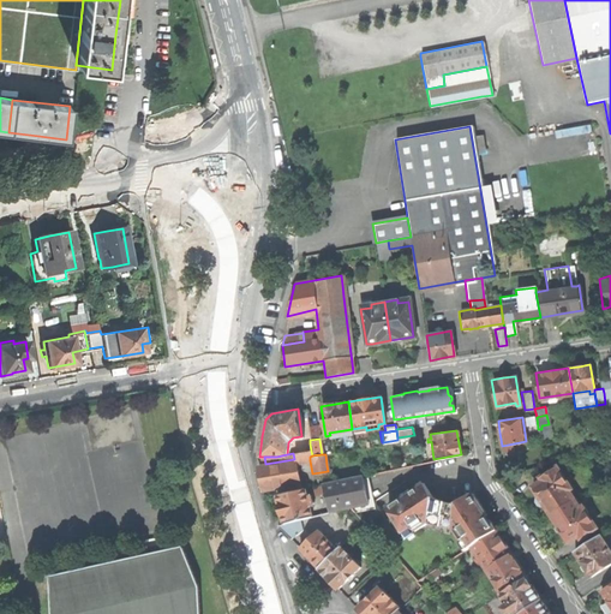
[(299,482),(295,463),(295,459),(294,459),(265,464),(257,465),(259,477),(261,489),(299,482)]
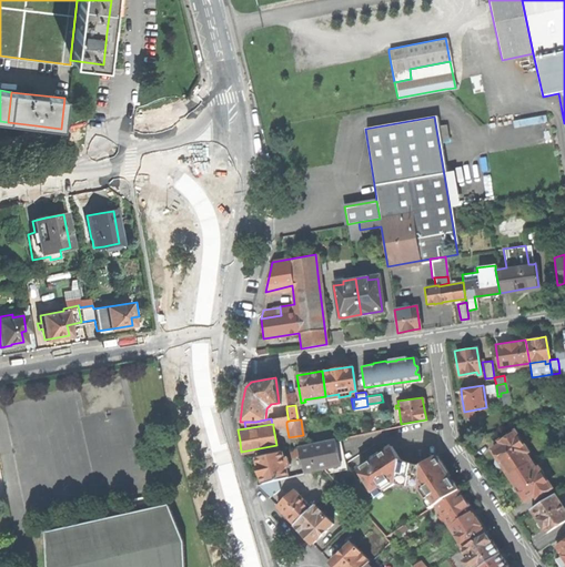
[(530,459),(525,452),(521,446),(522,443),(515,433),(511,433),(503,437),(502,442),(492,448),(497,458),(496,459),(495,462),(496,464),(498,465),(500,465),(502,465),(508,474),(530,459)]
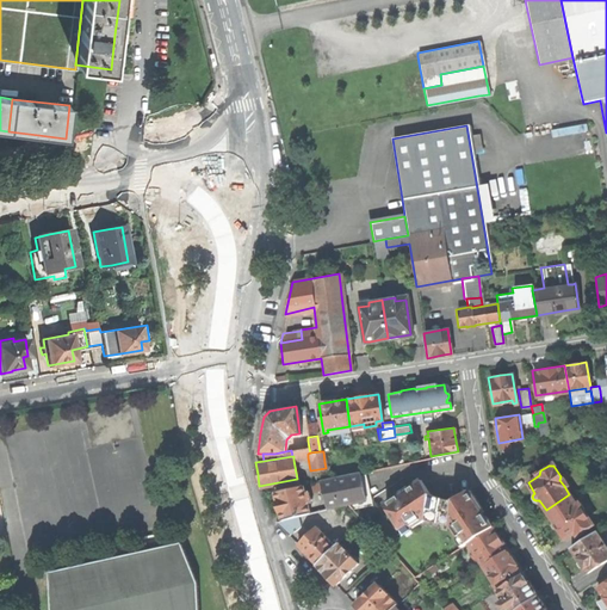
[(359,472),(341,475),(344,487),(332,490),(335,505),(365,499),(361,485),(359,472)]
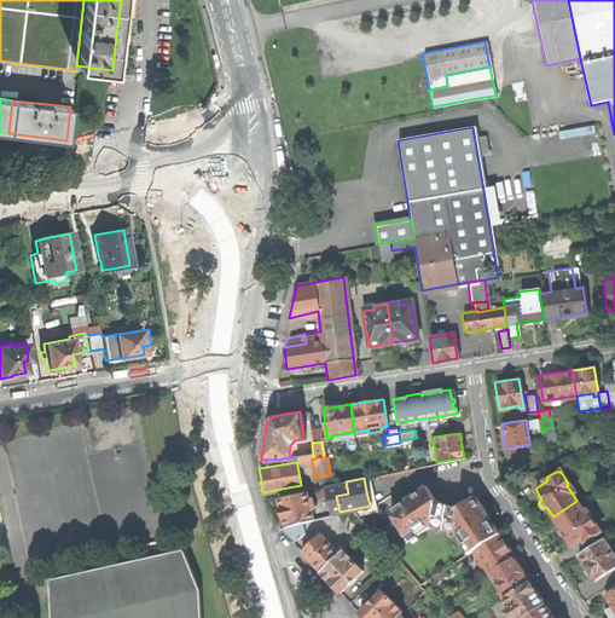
[(332,485),(336,496),(348,494),(346,481),(332,485)]
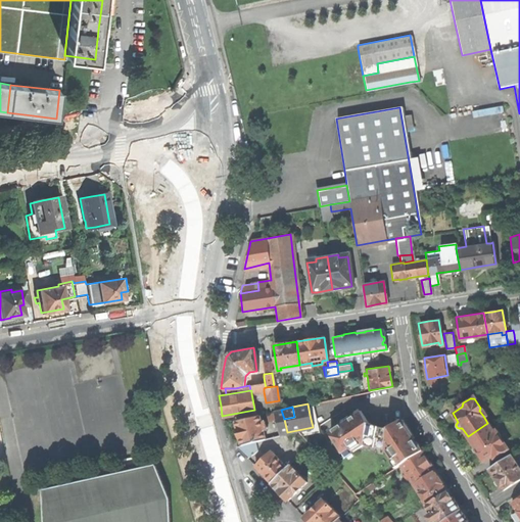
[(279,434),(287,432),(284,419),(281,410),(274,411),(279,434)]
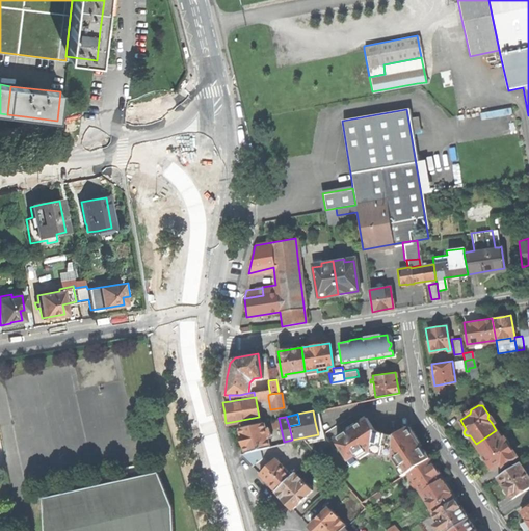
[(370,427),(374,430),(369,423),(365,417),(362,420),(370,427)]
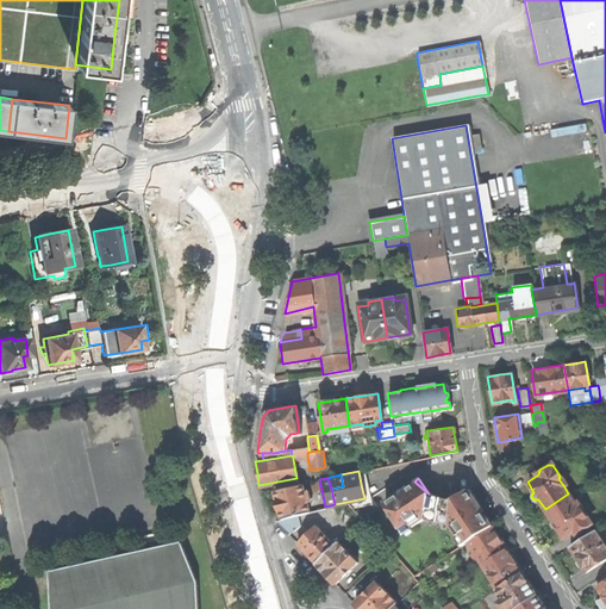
[(481,509),(470,493),(463,496),(457,498),(453,498),(449,498),(442,497),(436,496),(429,493),(424,490),(414,482),(411,484),(407,488),(405,491),(404,488),(382,502),(399,528),(407,523),(410,527),(422,519),(449,523),(457,536),(461,534),(466,541),(467,541),(492,524),(485,515),(479,511),(481,509)]
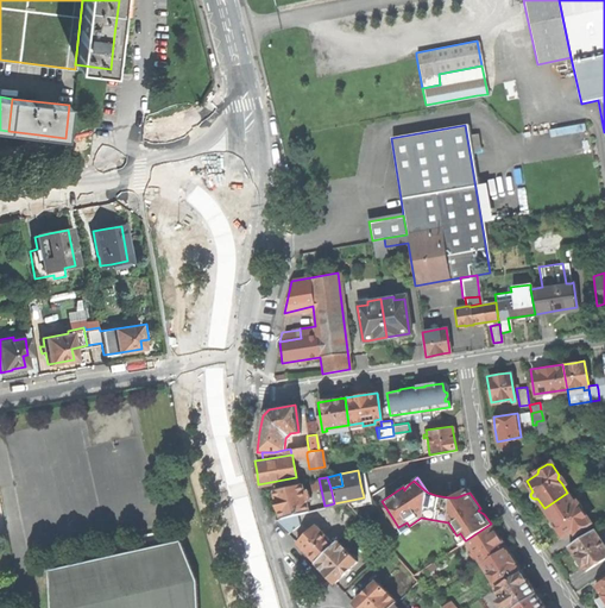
[(276,503),(279,518),(296,513),(308,511),(306,501),(309,500),(307,489),(303,489),(301,482),(272,489),(276,503)]
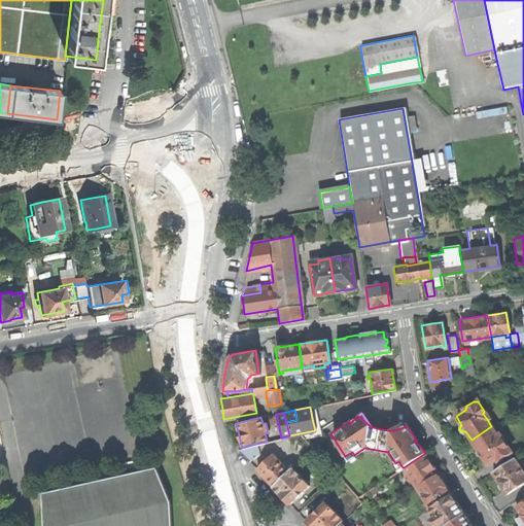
[(400,428),(407,426),(405,421),(397,426),(391,430),(395,430),(400,428)]
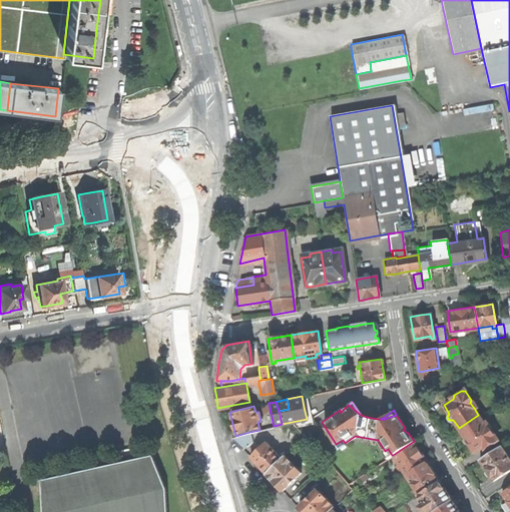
[(495,435),(490,428),(486,427),(483,422),(478,415),(459,428),(464,436),(463,438),(463,439),(463,441),(464,442),(466,443),(468,442),(474,451),(484,445),(487,446),(494,441),(495,435)]
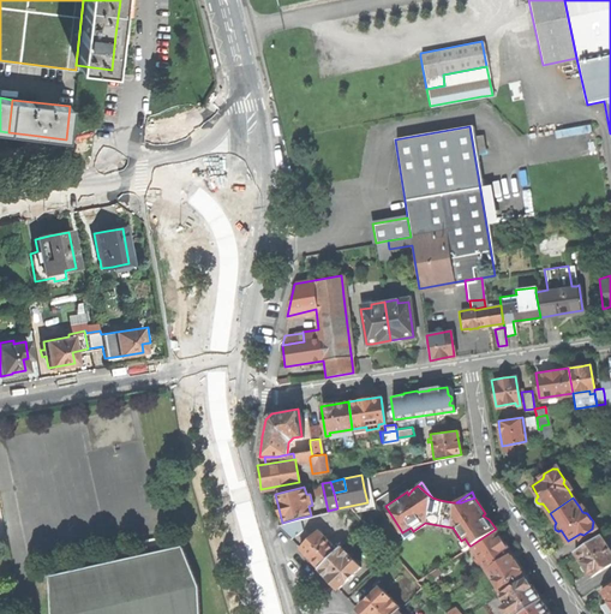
[(276,524),(289,537),(301,529),(299,518),(282,523),(276,524)]
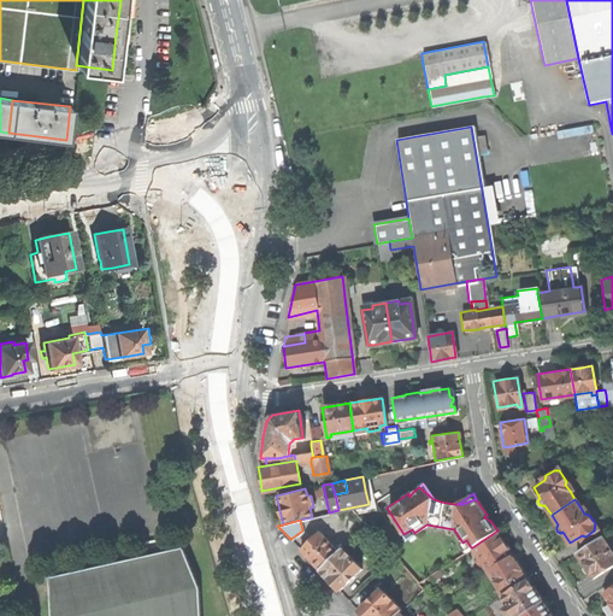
[(364,538),(371,531),(365,523),(357,531),(364,538)]
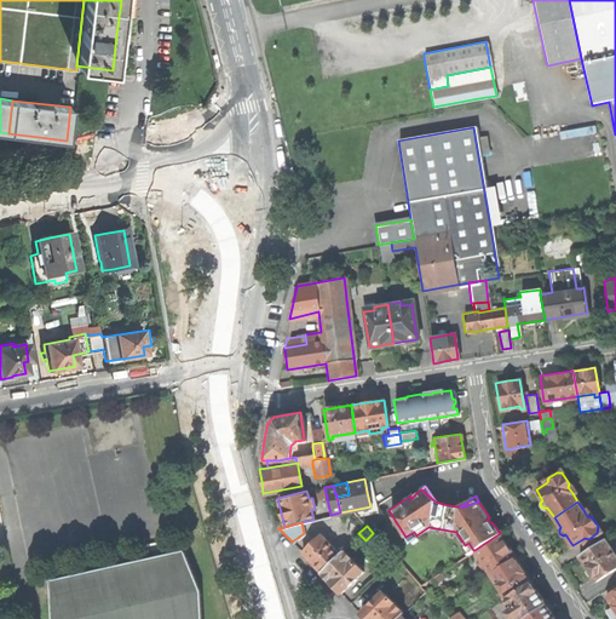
[(310,562),(320,572),(339,552),(320,533),(301,552),(310,562)]
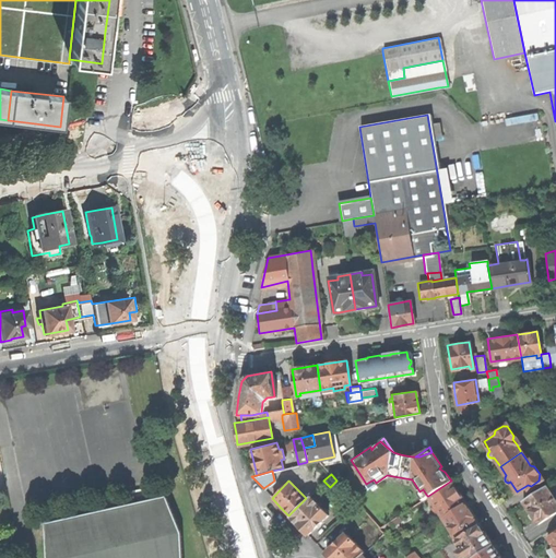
[(458,491),(451,481),(428,496),(434,505),(430,507),(434,512),(437,510),(441,517),(464,501),(458,491)]
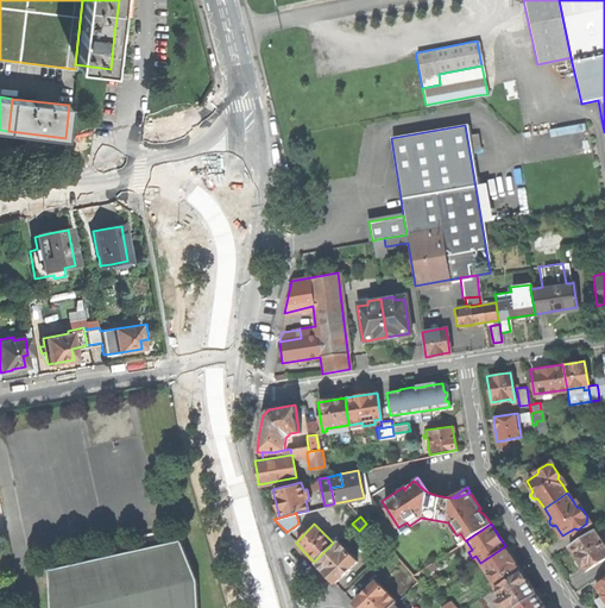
[(604,556),(604,547),(592,528),(568,545),(575,557),(574,561),(575,562),(577,564),(581,565),(584,570),(604,556)]
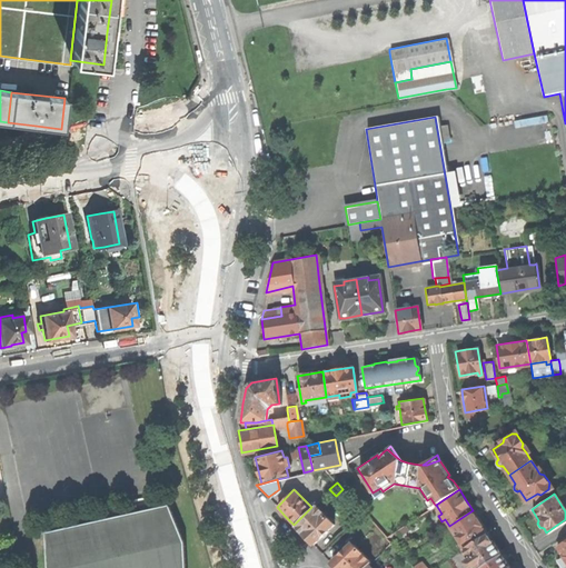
[(303,534),(313,544),(320,536),(326,530),(325,530),(333,522),(315,505),(311,507),(294,525),(303,534)]
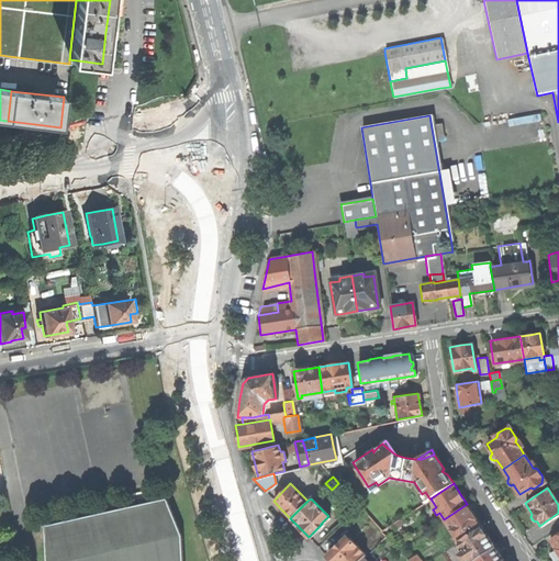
[(180,560),(179,536),(165,501),(45,527),(47,560),(180,560)]
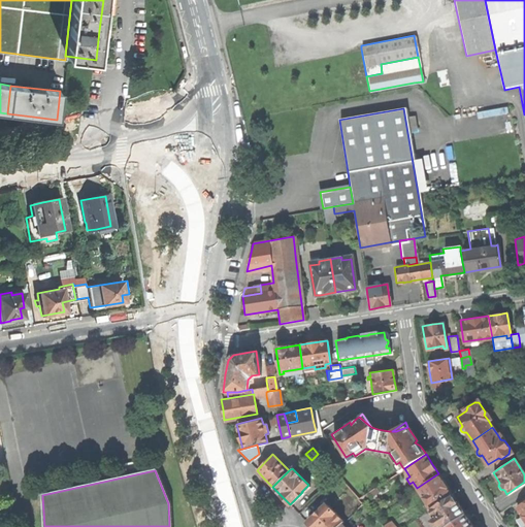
[(446,484),(438,473),(417,488),(430,507),(452,494),(446,484)]
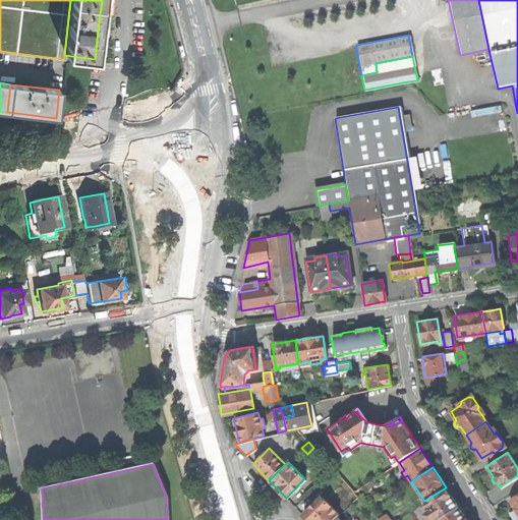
[(452,498),(446,487),(424,501),(429,510),(425,513),(429,519),(435,518),(436,519),(437,519),(458,507),(452,498)]
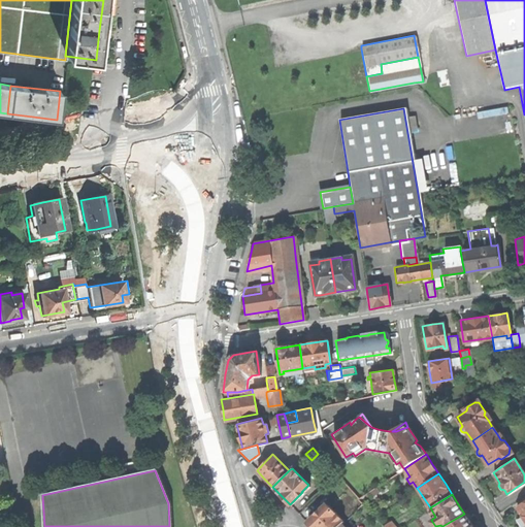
[(355,508),(361,502),(355,496),(349,502),(355,508)]
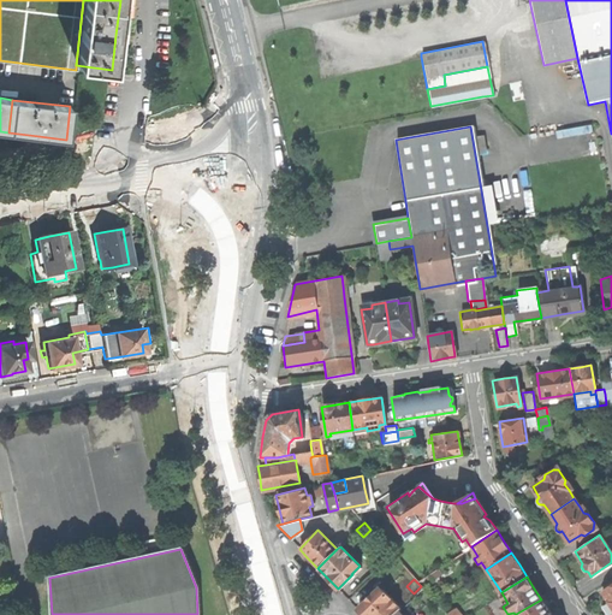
[(611,584),(601,591),(607,602),(602,604),(605,609),(610,614),(611,613),(611,584)]
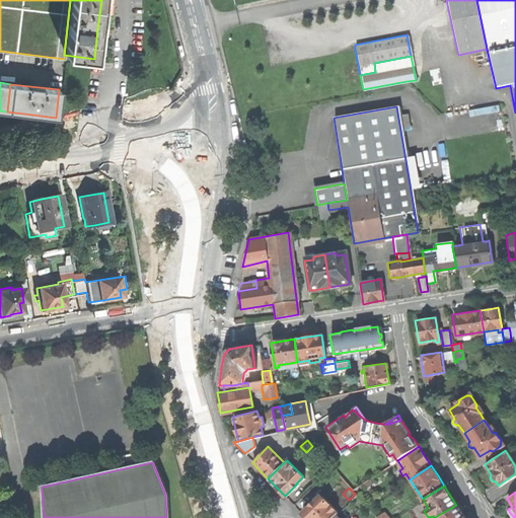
[(305,517),(329,517),(335,514),(337,512),(320,495),(314,501),(313,500),(308,505),(309,506),(301,513),(305,517)]
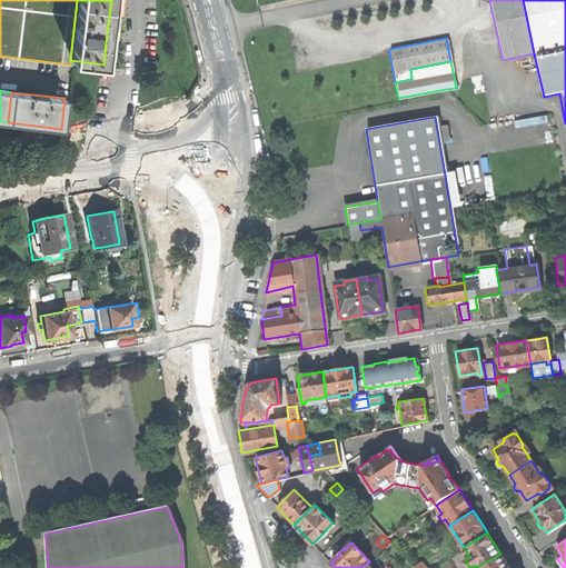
[(509,567),(508,565),(500,554),(477,567),(509,567)]
